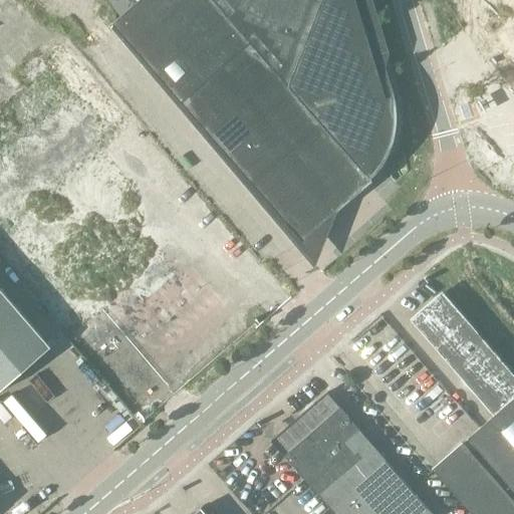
[(372,182),(369,178),(213,0),(107,0),(121,16),(111,24),(303,243),(372,182)]
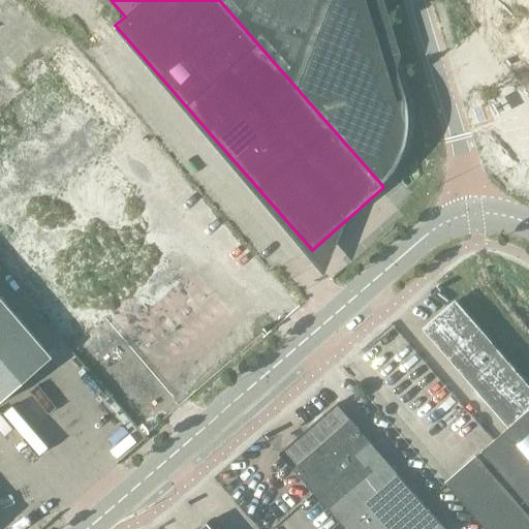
[(219,0),(380,183),(385,179),(387,176),(392,170),(396,165),(398,161),(400,157),(403,151),(404,148),(405,146),(406,141),(407,137),(407,134),(408,129),(408,126),(409,123),(409,118),(409,113),(408,110),(408,106),(407,102),(407,99),(375,0),(219,0)]
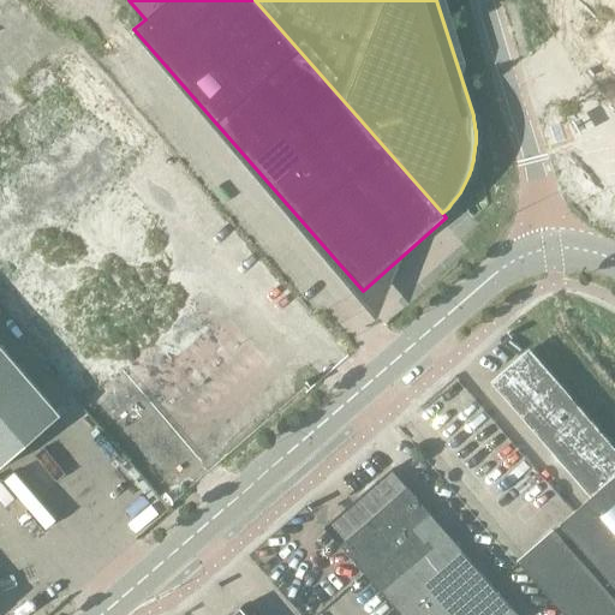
[(0,345),(0,469),(61,416),(0,345)]
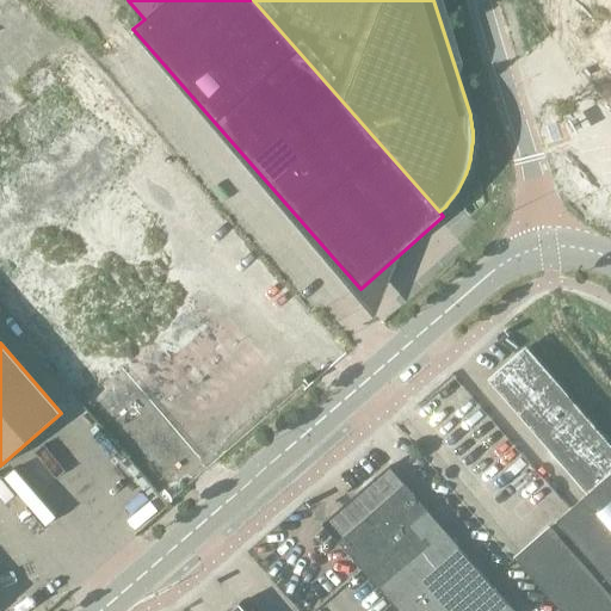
[(588,494),(556,522),(610,584),(610,446),(526,349),(489,381),(588,494)]
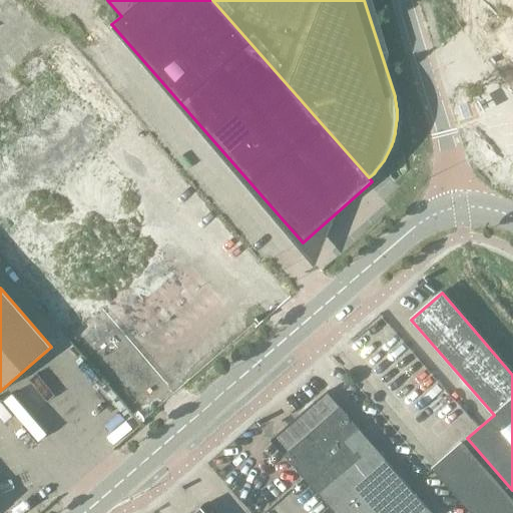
[(431,512),(327,393),(271,441),(284,456),(333,512),(431,512)]
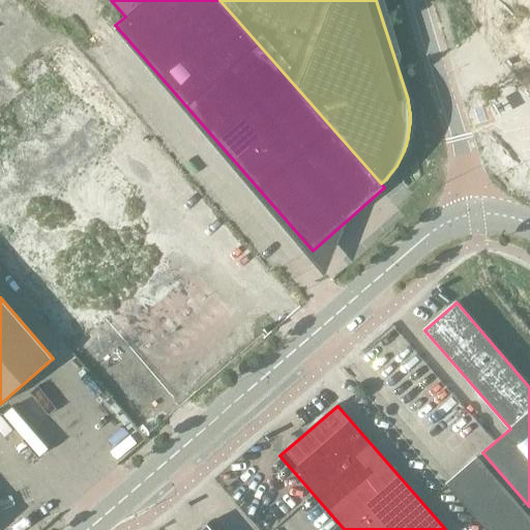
[(446,484),(486,529),(529,529),(529,518),(477,458),(446,484)]
